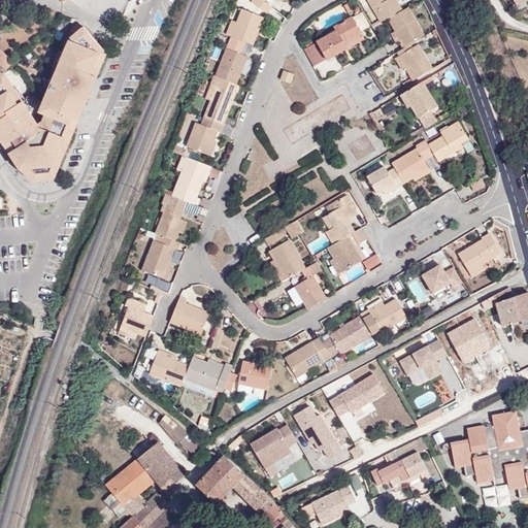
[(264,2),(262,0),(252,0),(251,2),(267,14),(272,8),(264,2)]
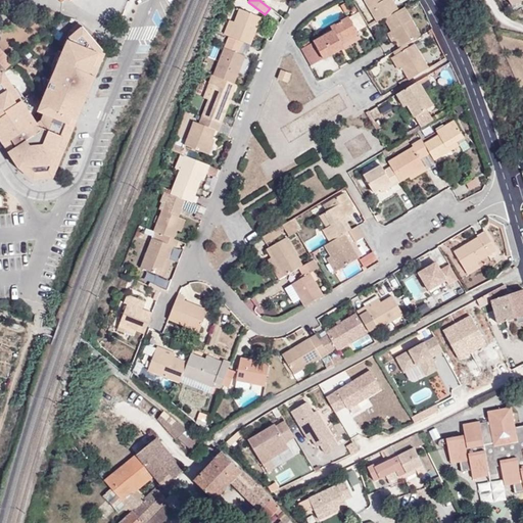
[(364,0),(378,24),(384,19),(398,10),(391,0),(364,0)]
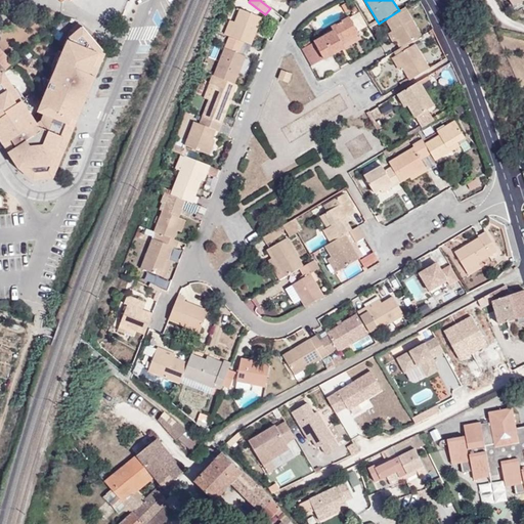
[(421,36),(404,7),(399,10),(385,19),(401,47),(405,46),(421,36)]
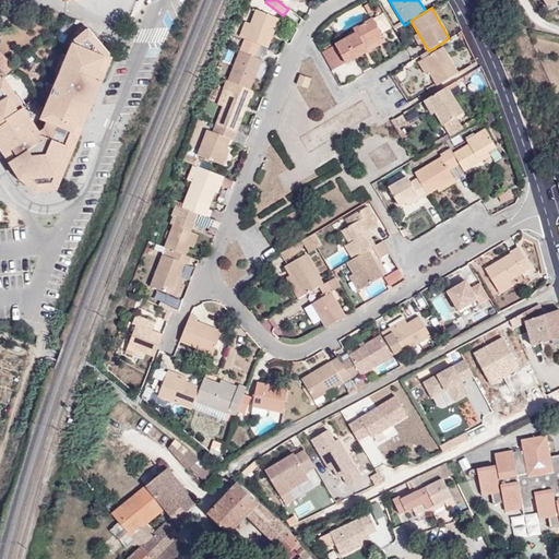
[(245,22),(239,36),(245,38),(260,45),(268,48),(280,19),(256,10),(250,24),(245,22)]
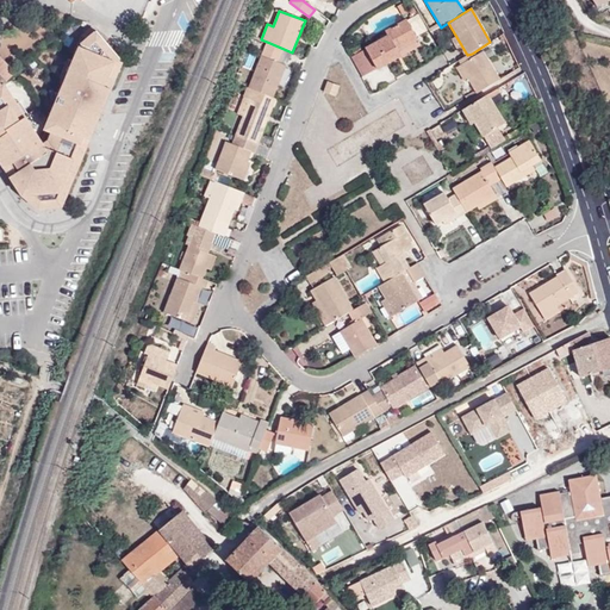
[(421,45),(408,19),(386,31),(388,37),(353,56),(363,78),(421,45)]
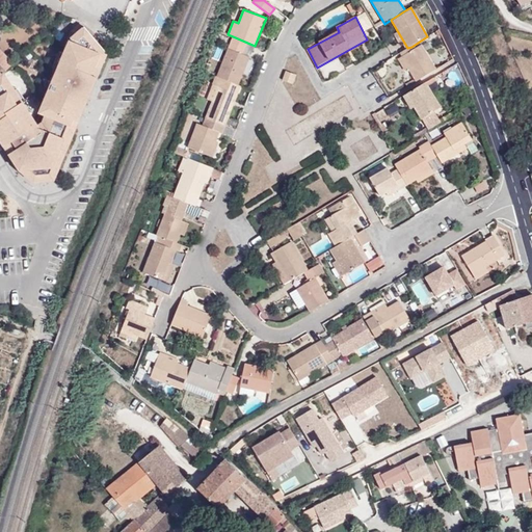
[(64,139),(71,141),(97,78),(91,76),(103,48),(85,27),(71,41),(56,75),(57,75),(52,86),(52,87),(50,91),(55,94),(46,116),(48,117),(45,125),(40,128),(29,112),(24,115),(18,107),(7,89),(0,96),(0,138),(21,170),(33,169),(33,177),(45,176),(45,181),(54,180),(67,152),(60,149),(64,139)]
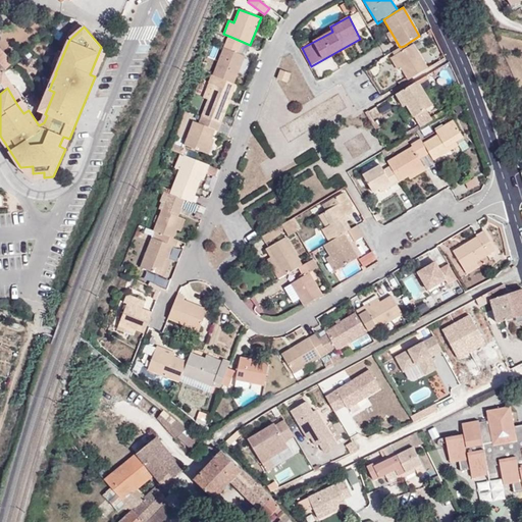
[(228,36),(212,75),(233,84),(245,57),(239,54),(243,42),(228,36)]
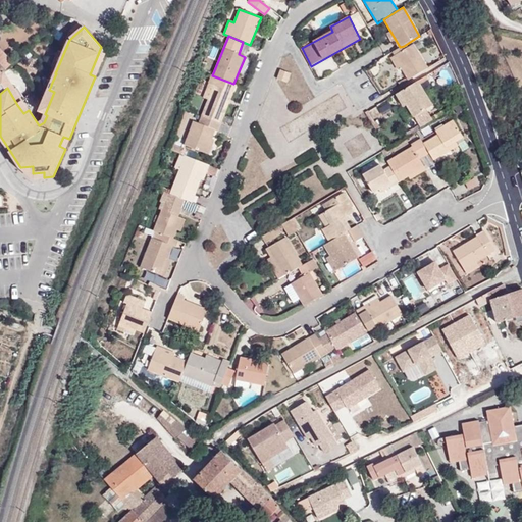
[(401,67),(409,80),(427,68),(413,44),(406,49),(404,46),(400,47),(392,52),(394,56),(401,67)]
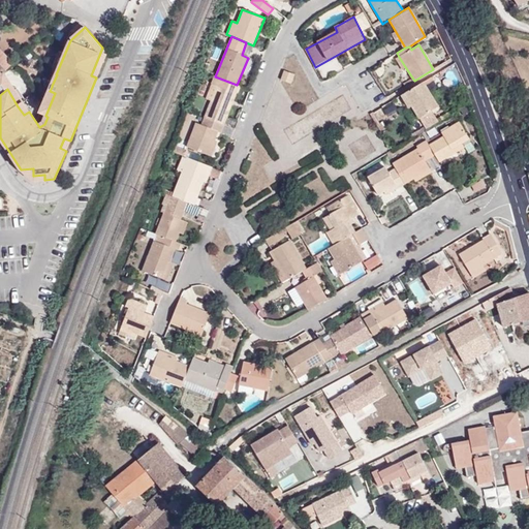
[(0,63),(6,70),(14,62),(0,47),(0,63)]
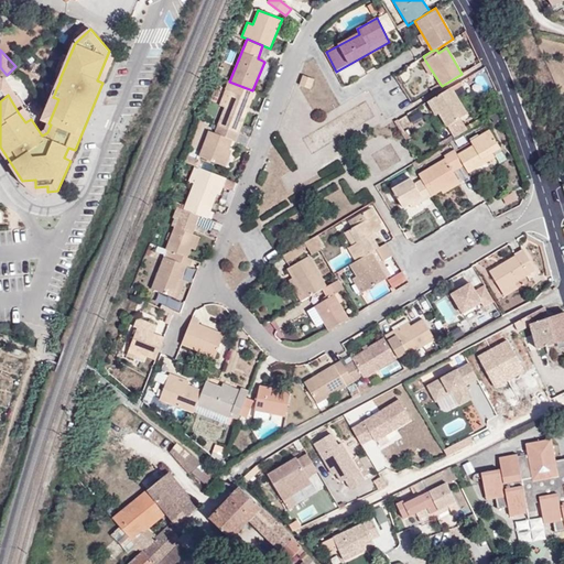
[(97,80),(102,83),(115,56),(109,51),(97,80)]
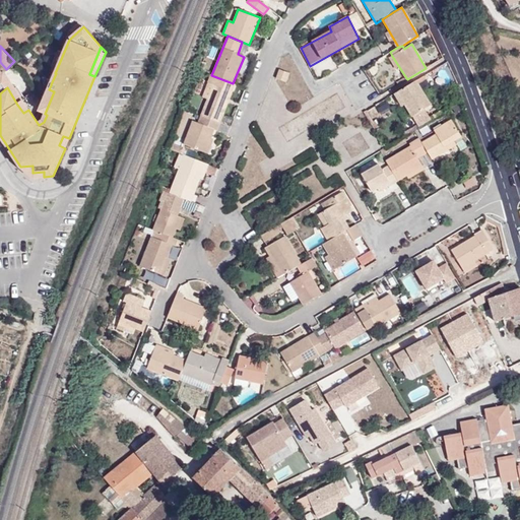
[(395,70),(399,67),(392,56),(388,58),(395,70)]
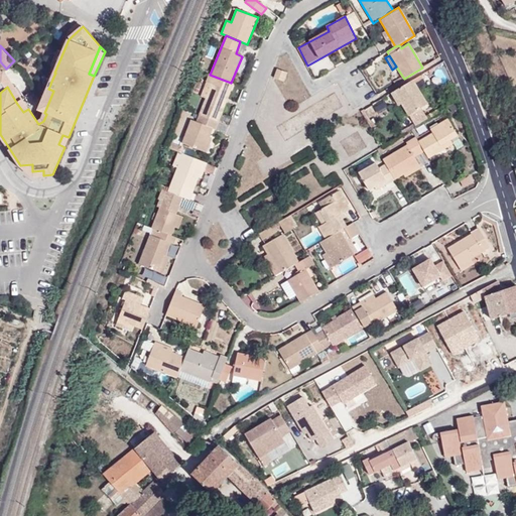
[(284,82),(287,73),(277,69),(273,78),(284,82)]
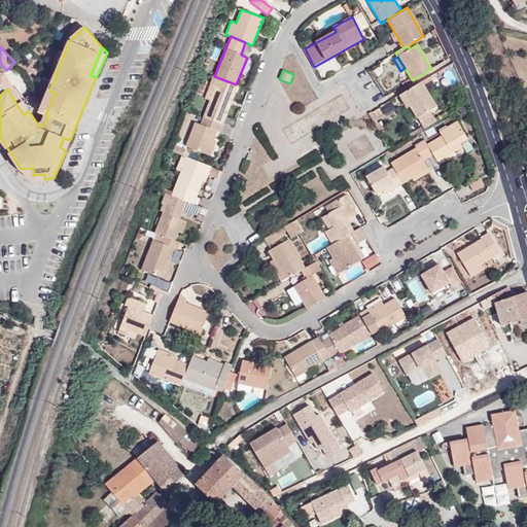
[(0,95),(7,89),(18,106),(24,114),(29,111),(5,74),(3,72),(2,73),(0,75),(0,95)]
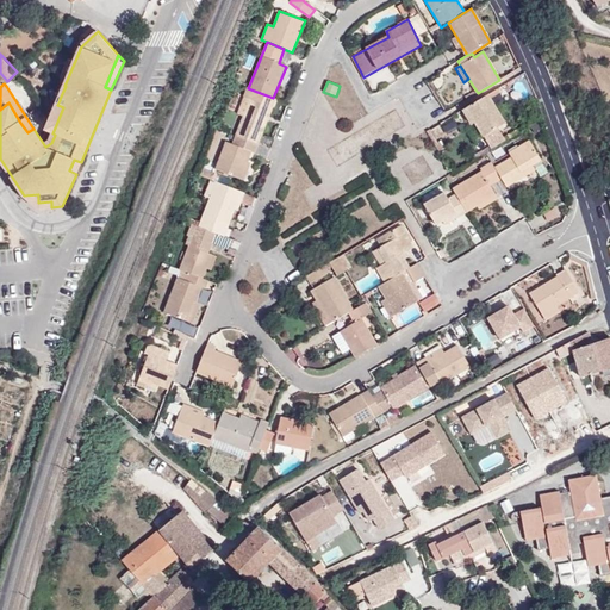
[(66,86),(64,86),(45,130),(53,134),(63,107),(57,105),(60,100),(60,99),(66,86)]
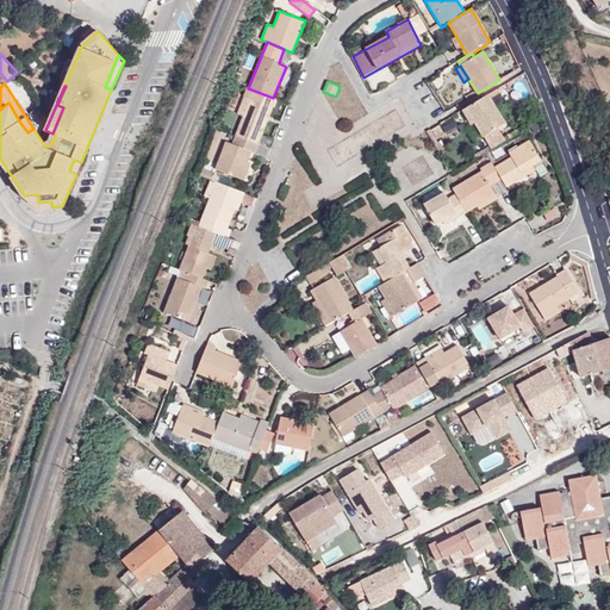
[(242,117),(235,136),(259,145),(275,100),(273,98),(248,88),(237,114),(242,117)]
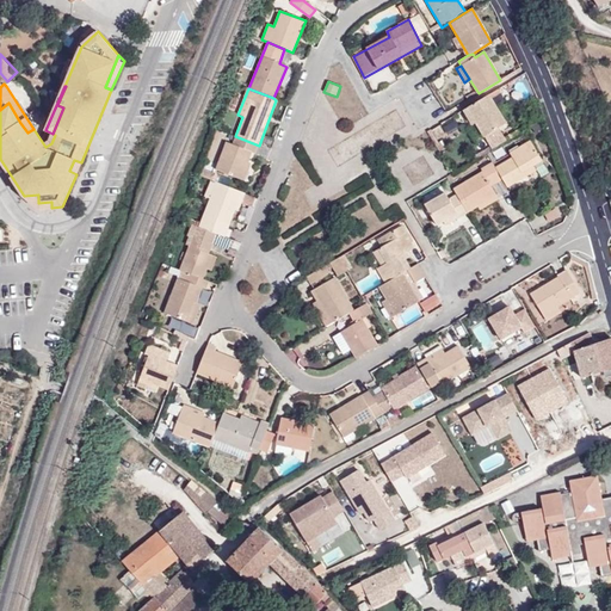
[(492,150),(506,141),(499,129),(506,124),(489,94),(463,110),(471,125),(475,123),(492,150)]
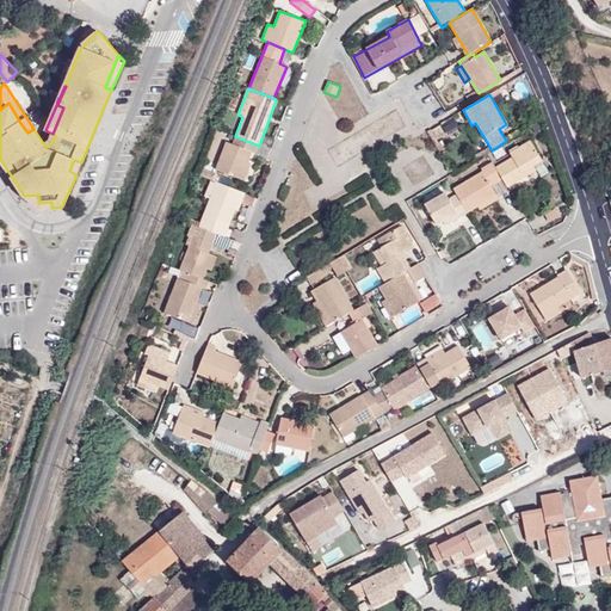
[(259,146),(235,136),(232,144),(226,142),(216,170),(241,180),(248,162),(252,153),(255,154),(259,146)]
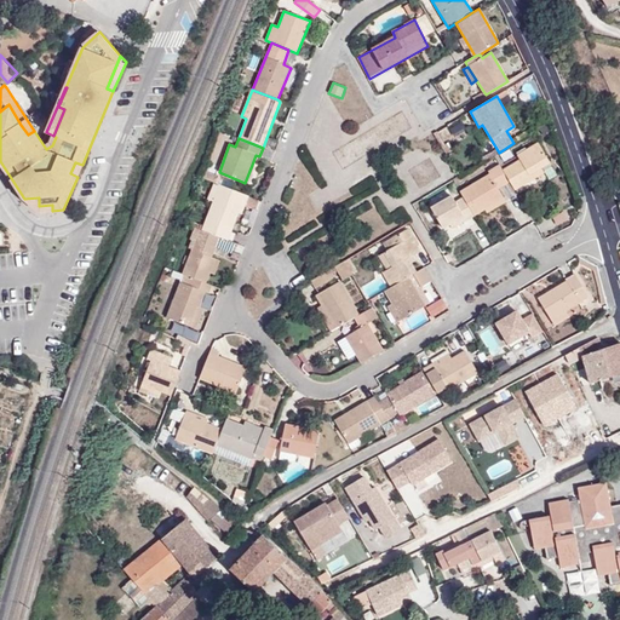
[(510,182),(515,190),(544,172),(543,168),(551,164),(539,143),(517,155),(520,160),(503,170),(510,182)]
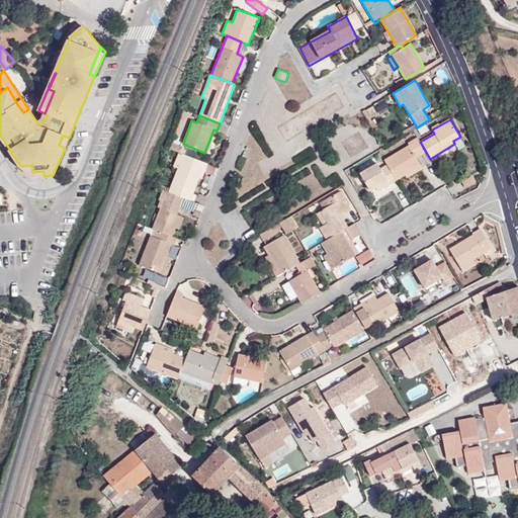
[(59,145),(65,148),(69,138),(63,136),(59,145)]
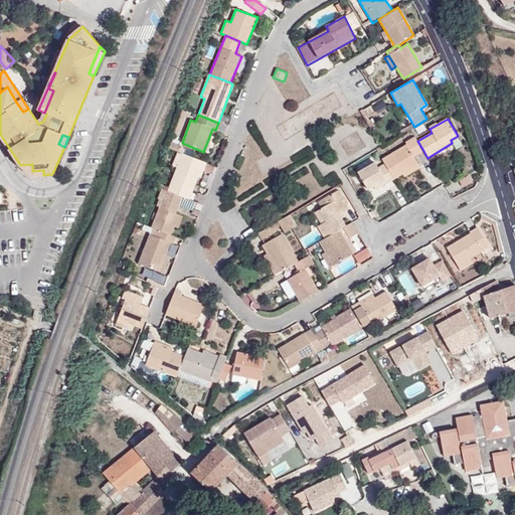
[(209,137),(203,152),(206,153),(212,139),(209,137)]
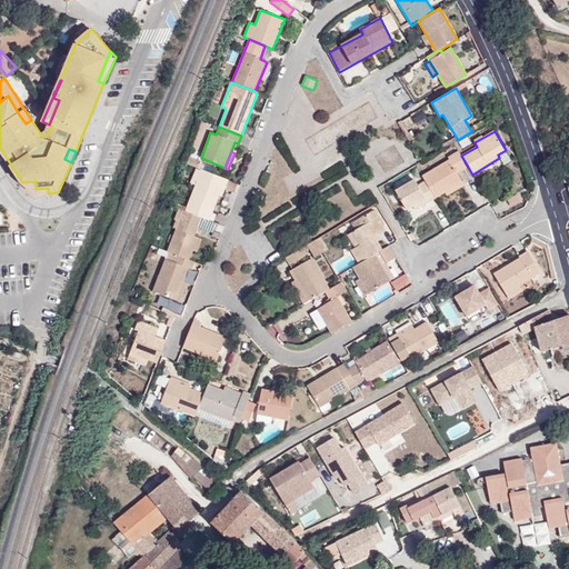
[(449,160),(421,177),(425,180),(435,198),(462,181),(457,173),(468,167),(461,156),(458,151),(448,158),(449,160)]
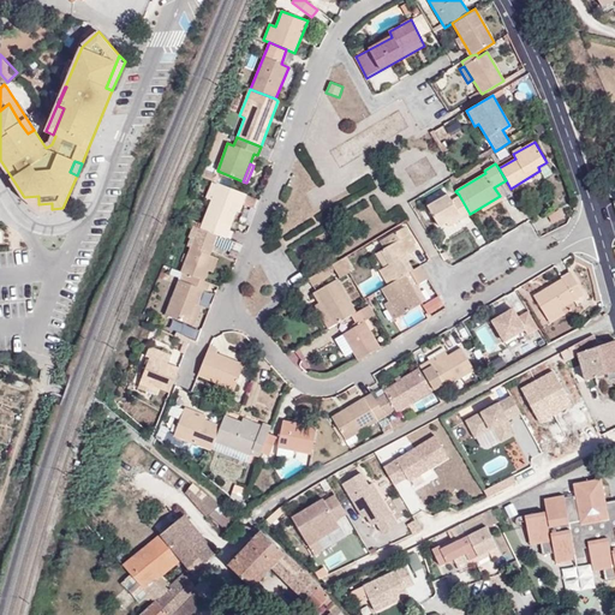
[(219,184),(201,230),(218,236),(226,239),(237,212),(239,213),(246,195),(219,184)]
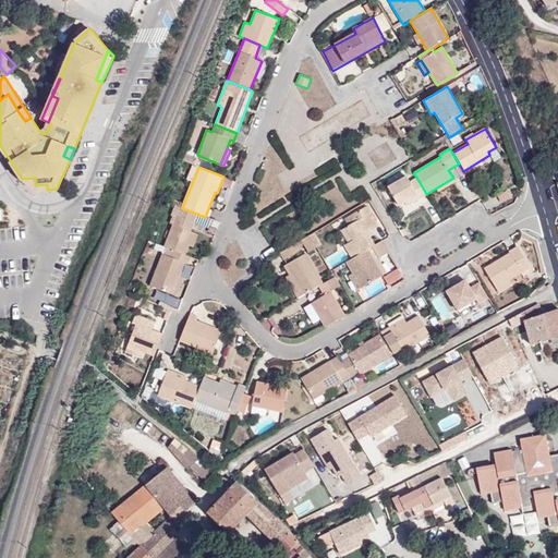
[(408,205),(426,194),(416,177),(409,182),(405,177),(388,186),(399,206),(405,203),(408,205)]
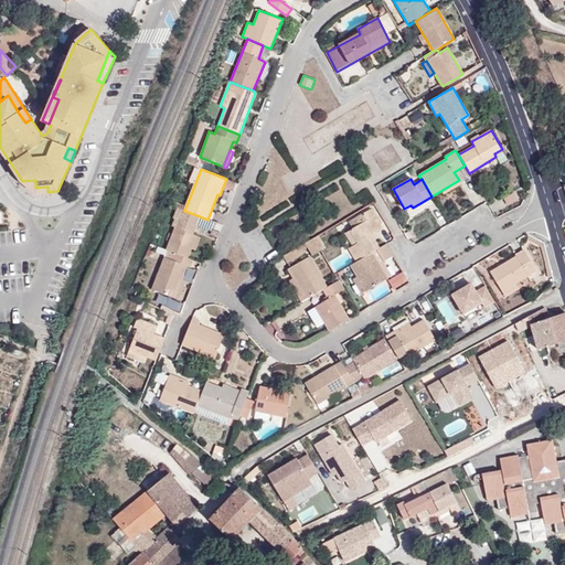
[(36,193),(48,192),(48,187),(35,188),(35,180),(22,181),(36,193)]
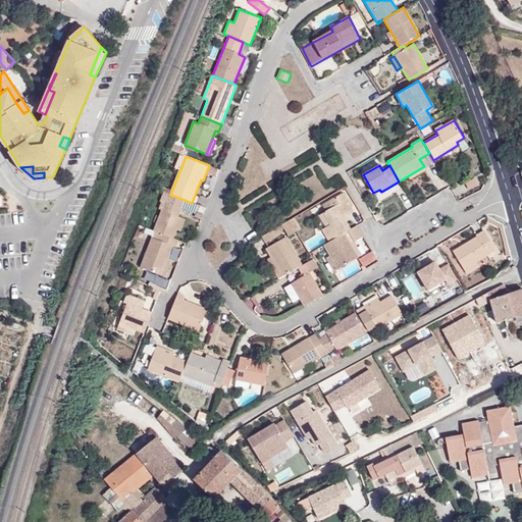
[(329,242),(351,228),(347,221),(351,219),(348,214),(354,211),(343,193),(322,205),(325,211),(319,215),(326,226),(323,229),(329,242)]
